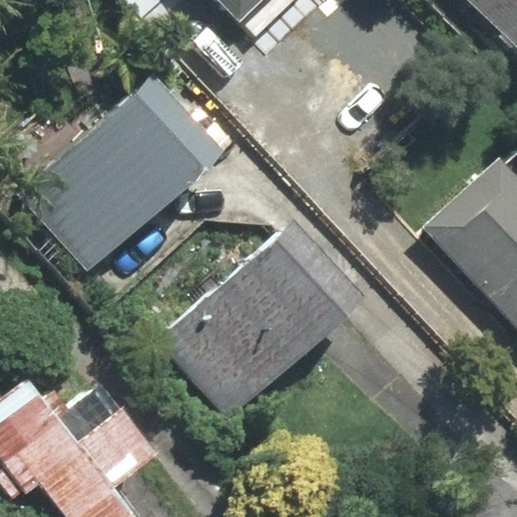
[(223,0),(240,17),(257,0),(223,0)]
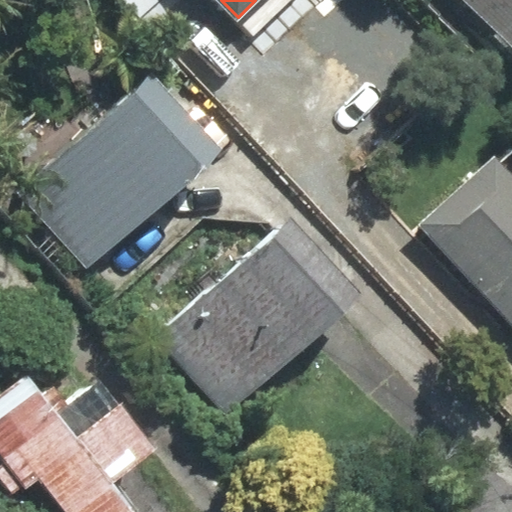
[(511,0),(467,0),(511,45),(511,0)]
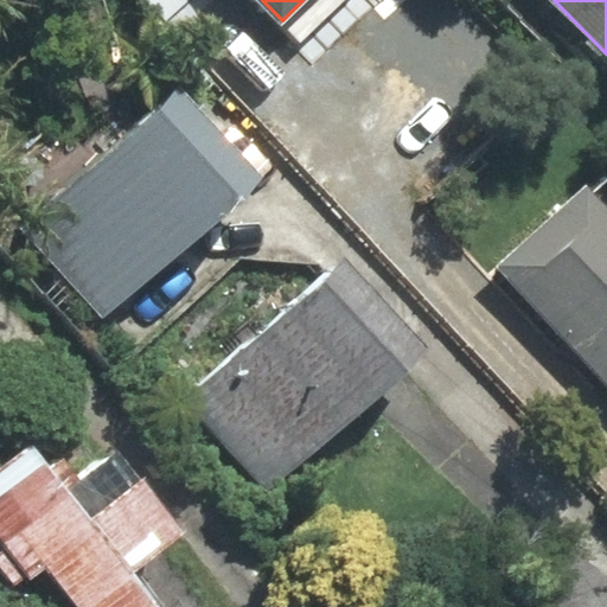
[(181,93),(26,228),(103,315),(259,181),(181,93)]
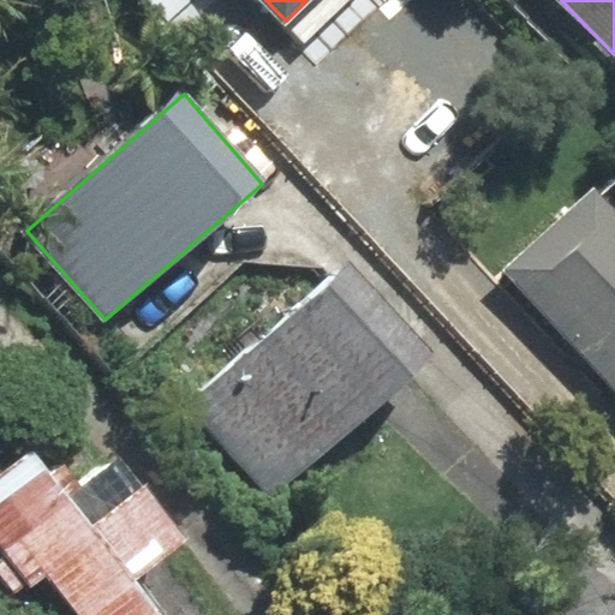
[(614,209),(593,187),(505,270),(614,388),(614,209)]
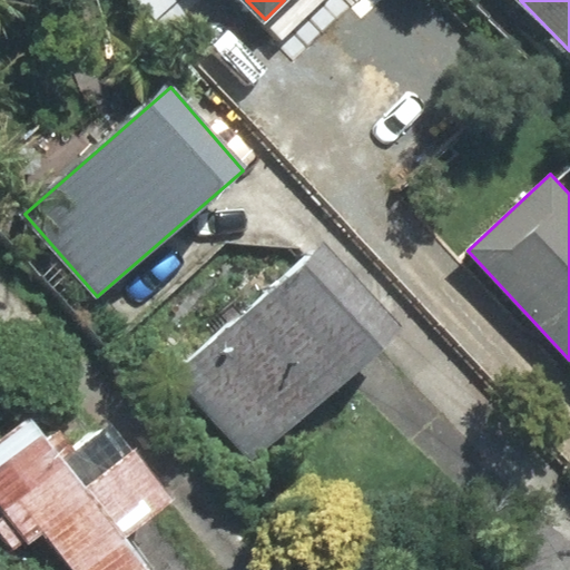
[(315,252),(176,373),(252,459),(391,337),(315,252)]
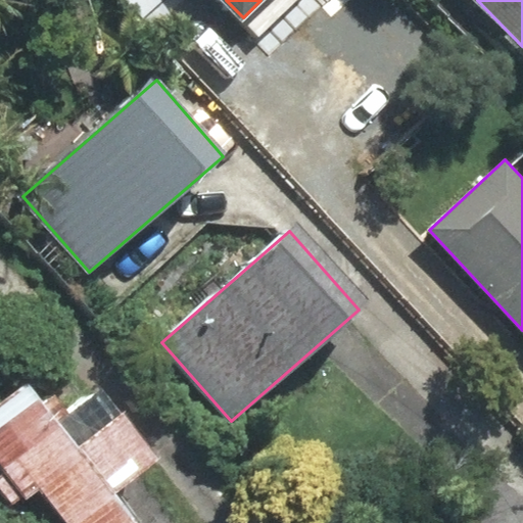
[(0,490),(13,509),(40,488),(66,522),(139,522),(140,522),(117,492),(157,463),(98,386),(56,419),(30,385),(0,407),(0,463),(6,471),(0,476),(0,490)]
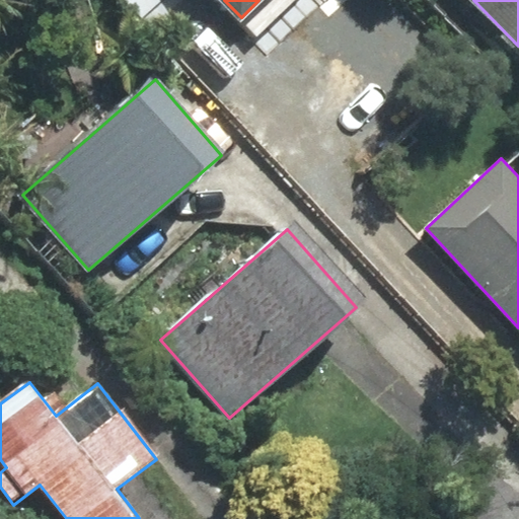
All buildings are outlined.
